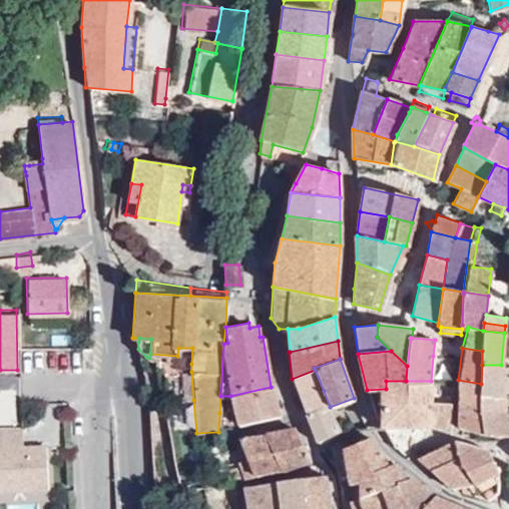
[(501,365),(482,365),(481,384),(482,396),(503,397),(501,365)]
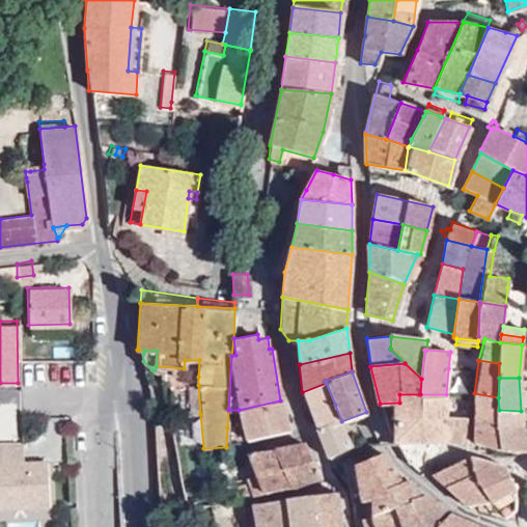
[(326,383),(302,392),(310,414),(335,405),(326,383)]
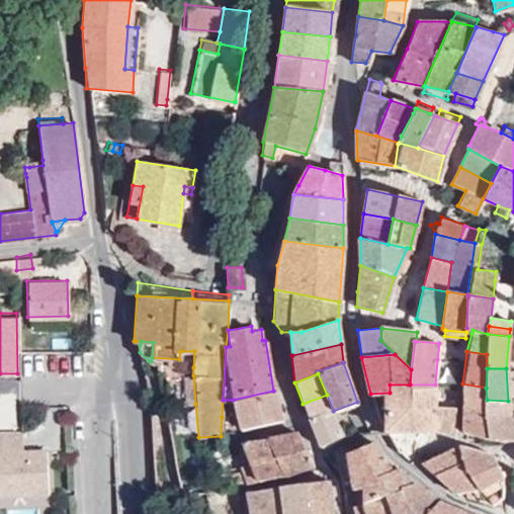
[(174,405),(195,404),(193,375),(172,376),(174,405)]
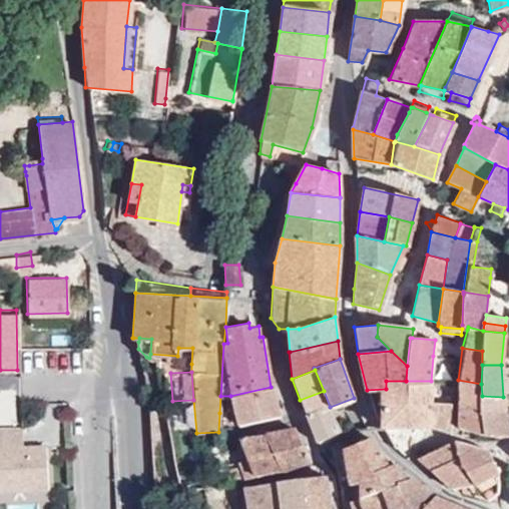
[(481,384),(458,380),(458,427),(485,435),(483,414),(482,396),(481,384)]
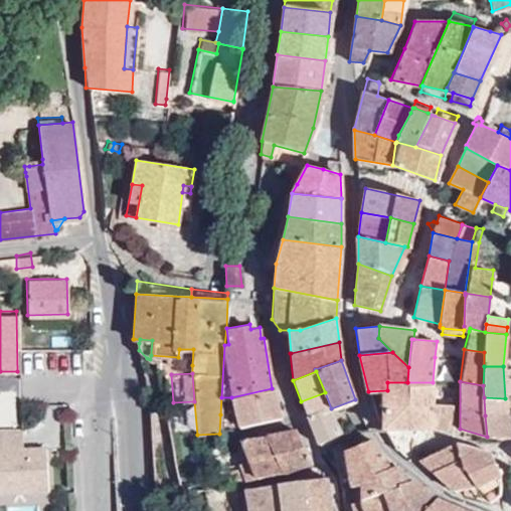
[(375,416),(383,430),(405,429),(452,428),(452,404),(434,403),(433,382),(407,382),(387,382),(387,390),(368,391),(375,416)]
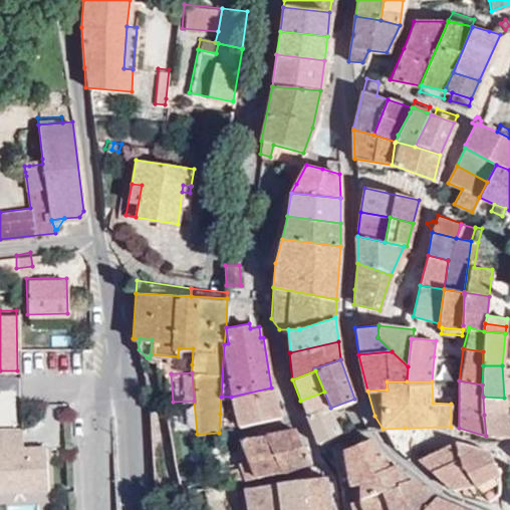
[(231,397),(235,413),(238,425),(278,416),(271,388),(231,397)]
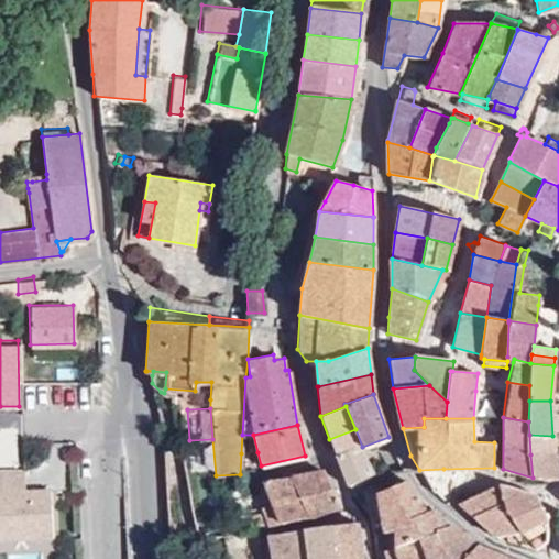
[(355,429),(329,439),(336,457),(358,448),(362,447),(355,429)]
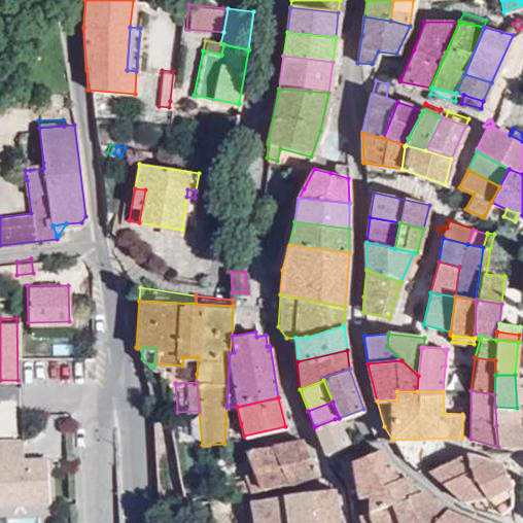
[(496,425),(518,424),(517,408),(495,407),(496,425)]
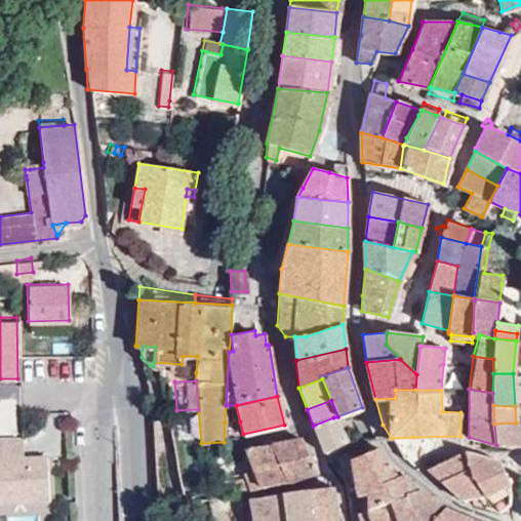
[(347,440),(333,417),(313,426),(323,453),(347,440)]
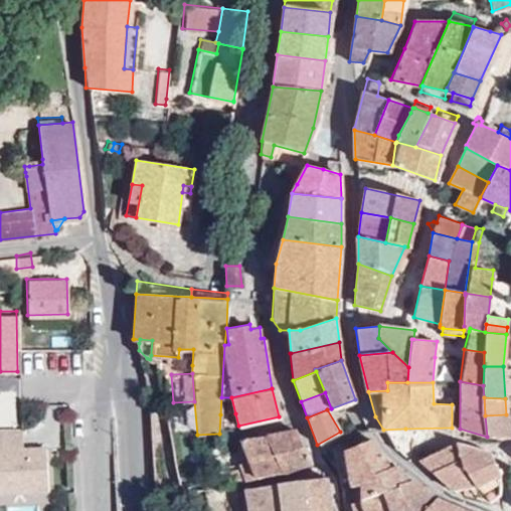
[(485,415),(487,437),(488,437),(510,437),(506,414),(485,415)]
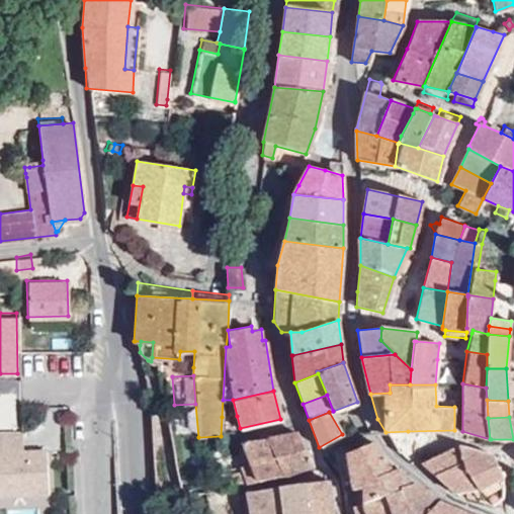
[(20,447),(19,427),(0,428),(0,502),(49,500),(47,446),(20,447)]
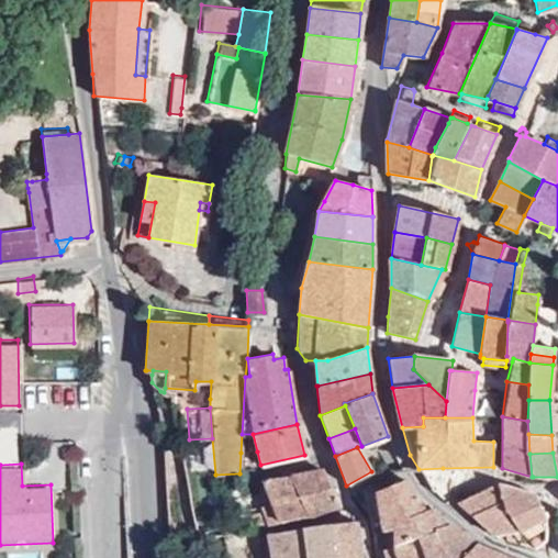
[(322,468),(290,475),(309,515),(338,504),(322,468)]
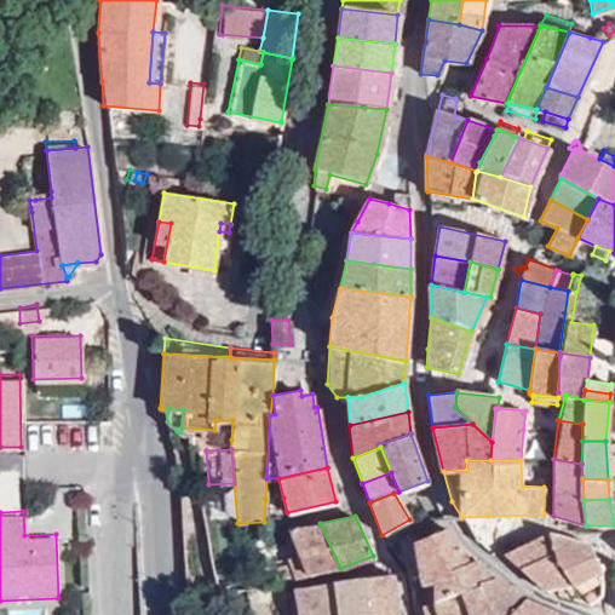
[(320,523),(288,527),(298,551),(306,574),(306,575),(340,568),(320,523)]
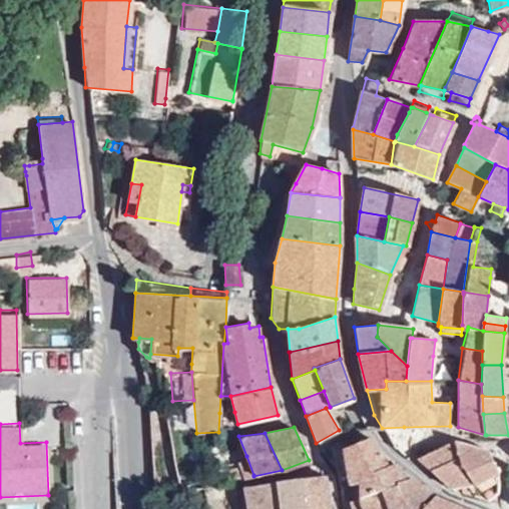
[(348,481),(349,484),(349,485),(353,492),(346,494),(348,500),(365,495),(397,485),(396,482),(405,478),(395,462),(387,465),(371,437),(343,449),(348,481)]
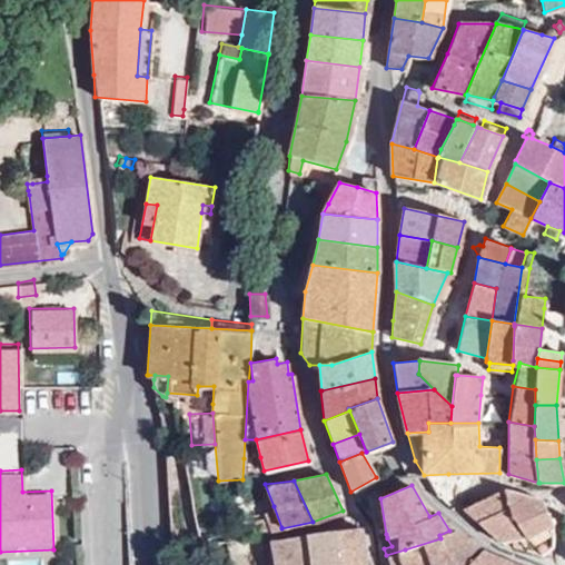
[(515,515),(502,488),(501,488),(462,507),(476,521),(515,515)]
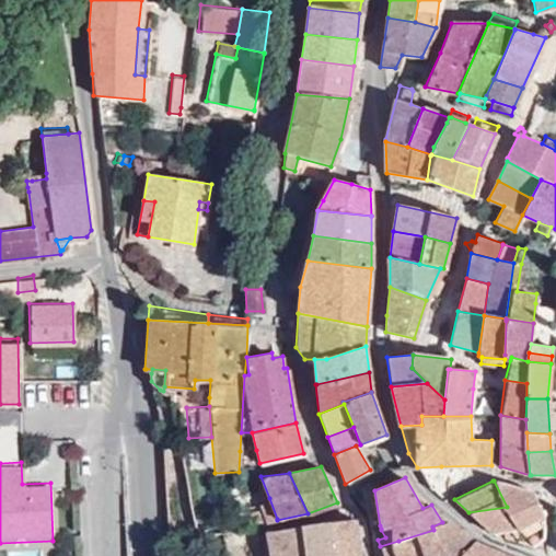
[(532,490),(494,481),(507,507),(517,528),(519,531),(520,530),(531,544),(543,537),(542,516),(532,490)]
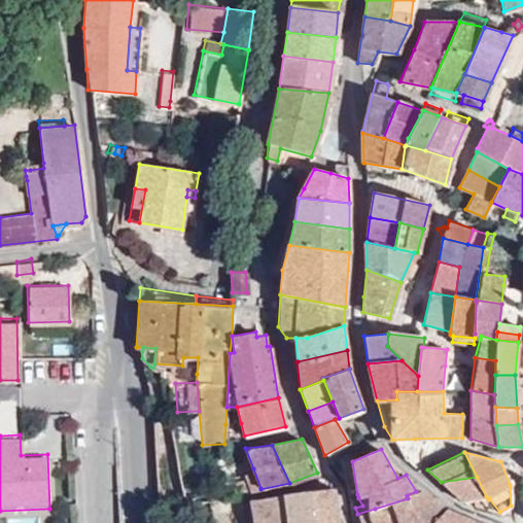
[(260,488),(253,468),(247,471),(248,477),(254,490),(260,489),(260,488)]
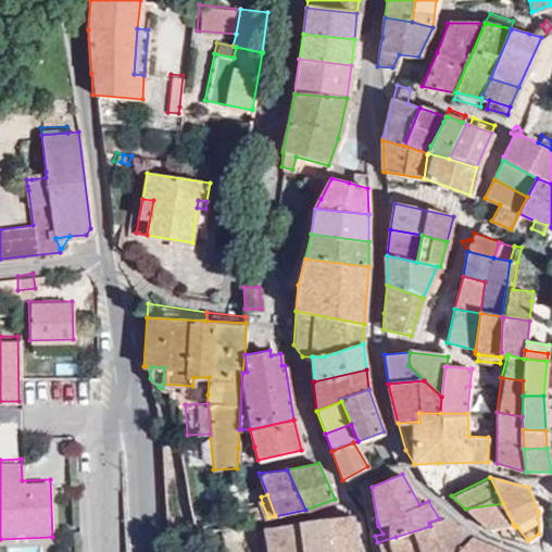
[(247,506),(249,522),(253,521),(268,517),(262,503),(247,506)]
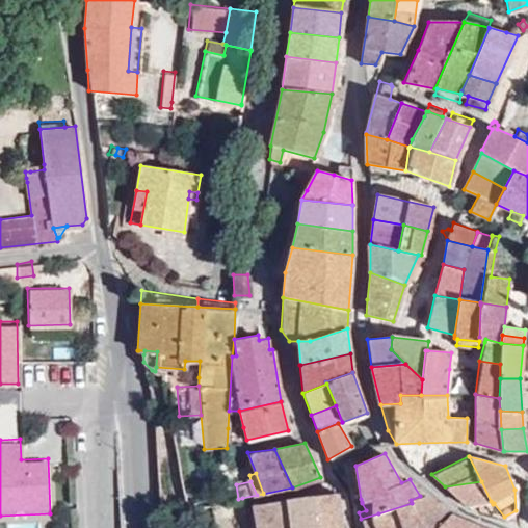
[(491,501),(481,481),(445,486),(466,506),(476,504),(485,502),(491,501)]
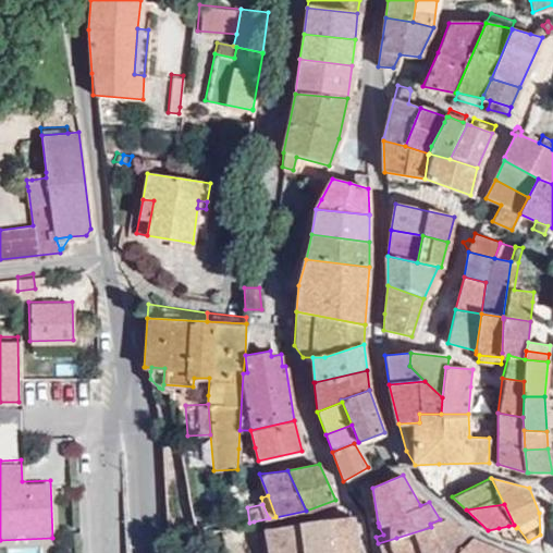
[(357,552),(353,514),(300,523),(305,552),(357,552)]
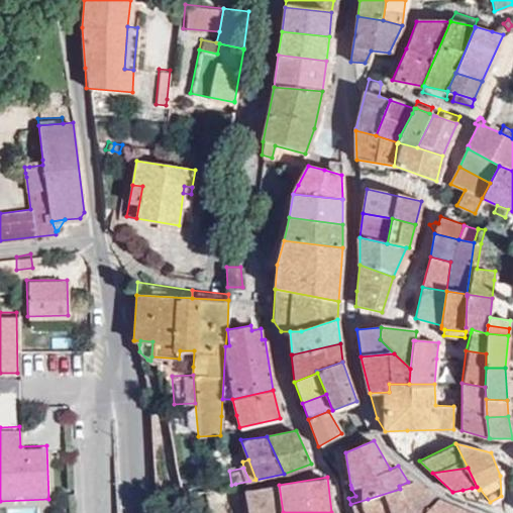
[(413,482),(408,482),(399,486),(400,489),(410,512),(416,512),(436,501),(413,482)]
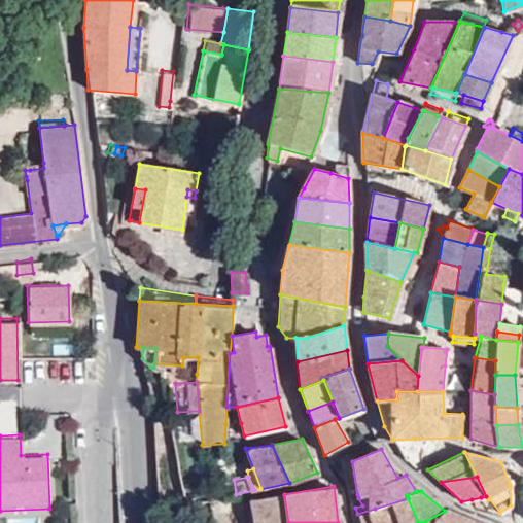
[(236,494),(231,495),(233,509),(244,507),(240,493),(236,494)]
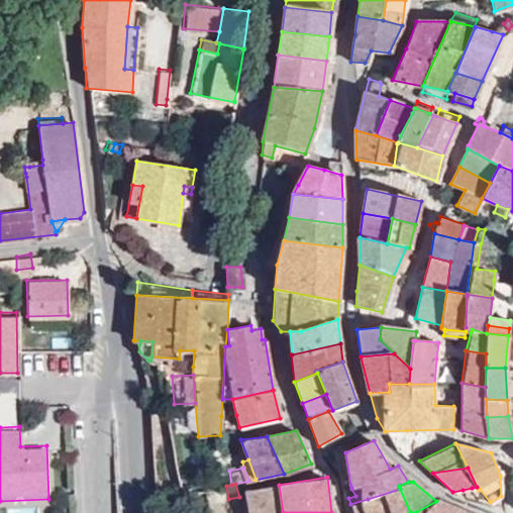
[(283,512),(279,485),(258,488),(246,490),(249,512),(283,512)]
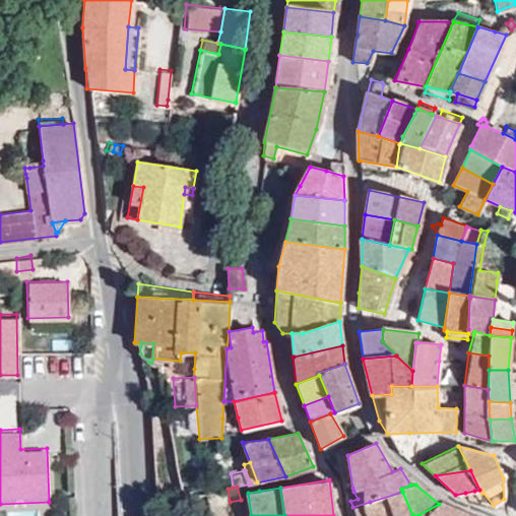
[(210,492),(205,493),(208,508),(230,502),(228,489),(210,492)]
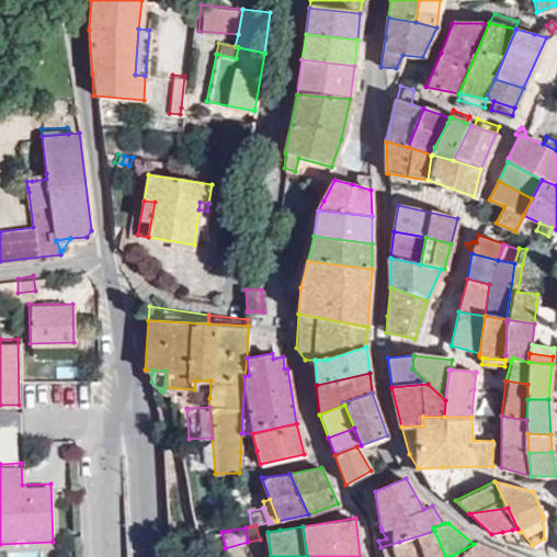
[(522,542),(532,545),(521,531),(520,532),(518,529),(512,530),(522,542)]
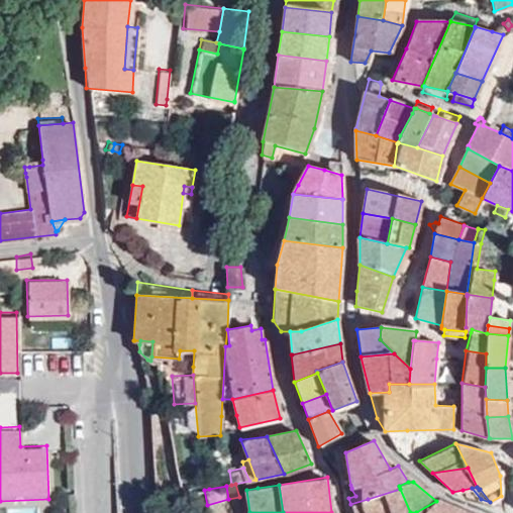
[(368,499),(350,504),(352,512),(410,512),(400,489),(368,499)]
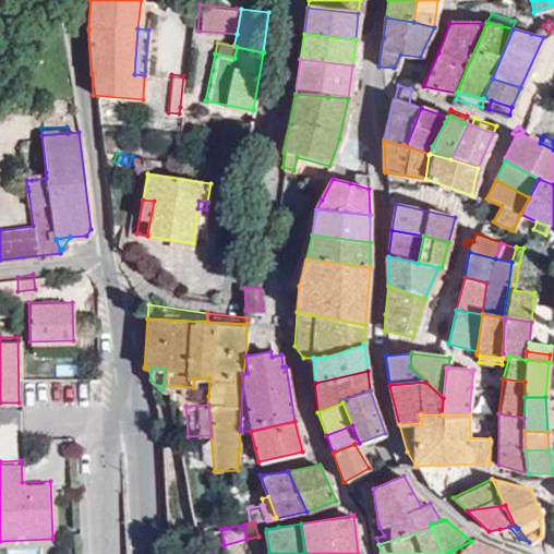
[(504,553),(471,541),(449,553),(504,553)]
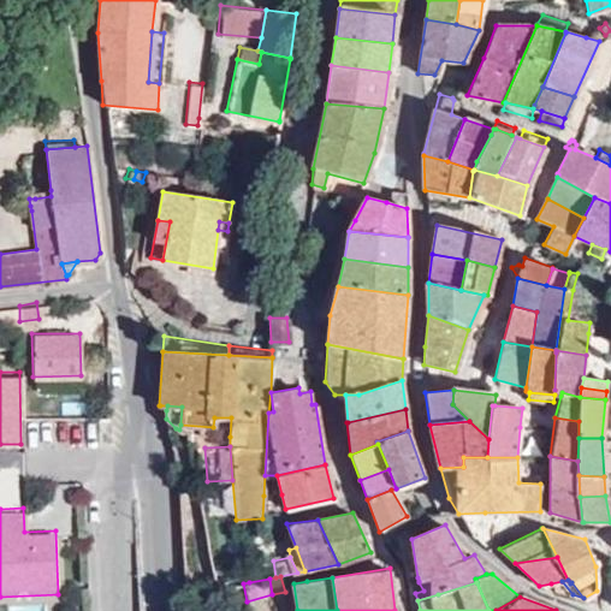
[(35,610),(35,599),(4,599),(3,610),(35,610)]
